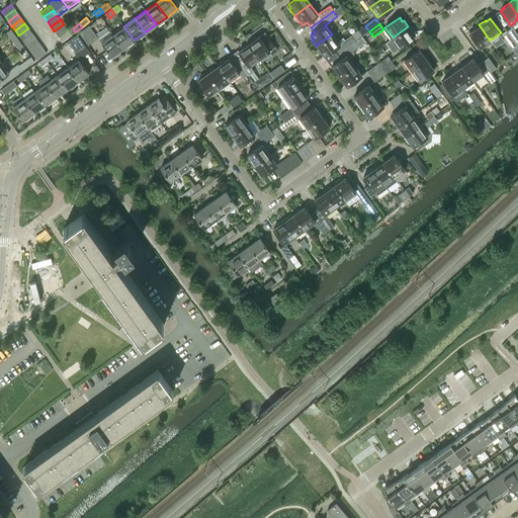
[(64,24),(54,31),(58,36),(68,29),(64,24)]
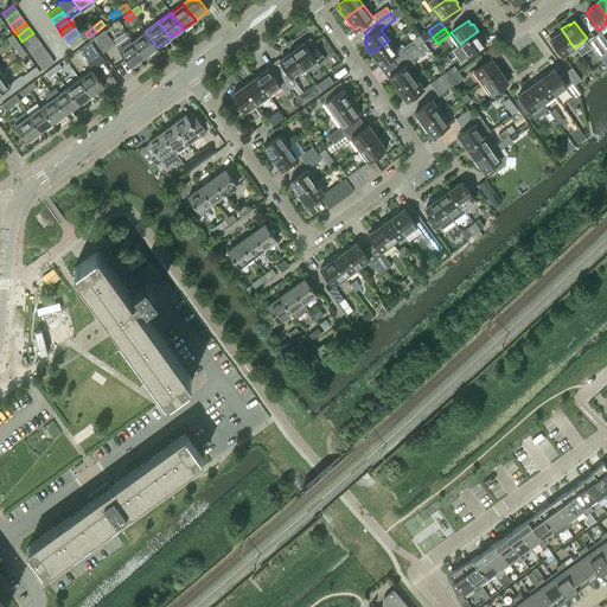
[(574,48),(561,29),(554,34),(555,36),(550,38),(562,56),(574,48)]
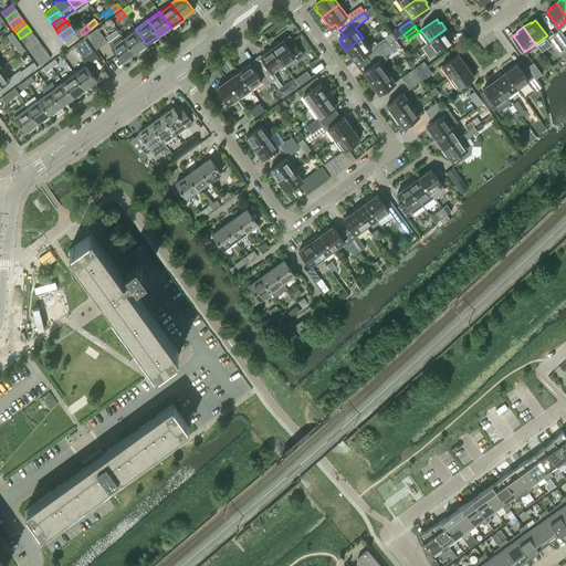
[(91,32),(98,42),(103,39),(96,29),(91,32)]
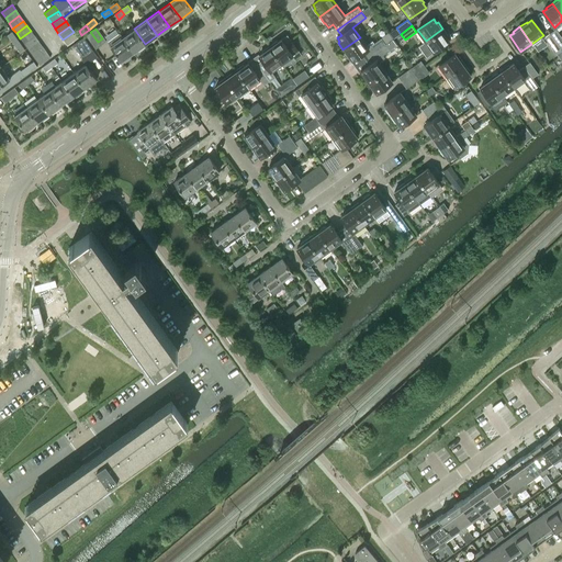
[(122,37),(133,53),(145,44),(134,29),(123,37),(122,37)]
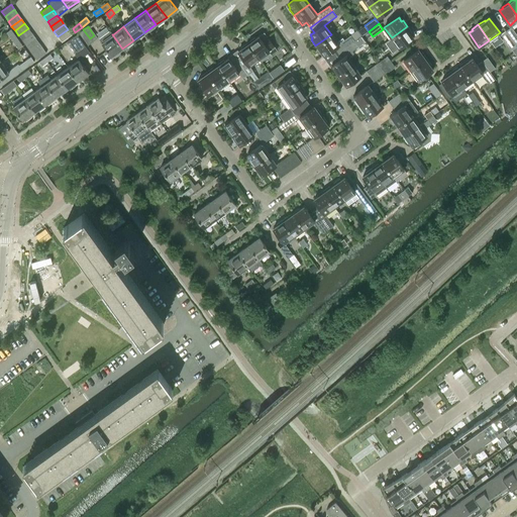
[(407,26),(392,37),(399,47),(413,37),(410,33),(412,32),(407,26)]
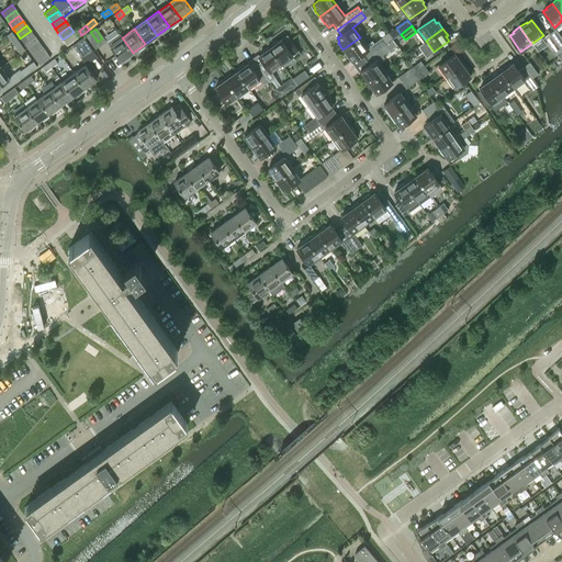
[(549,33),(560,48),(561,46),(561,37),(555,29),(549,33)]
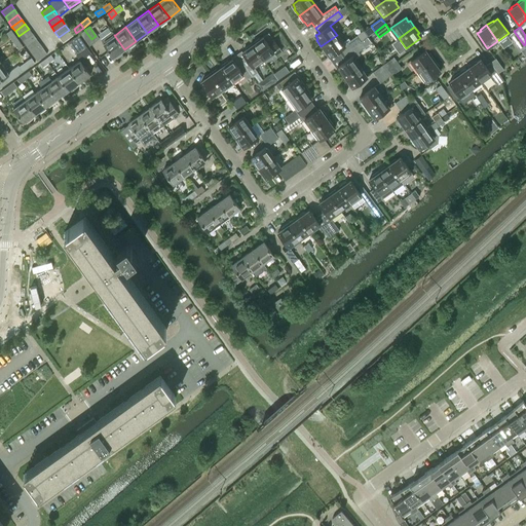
[(6,33),(10,39),(15,36),(10,29),(6,33)]
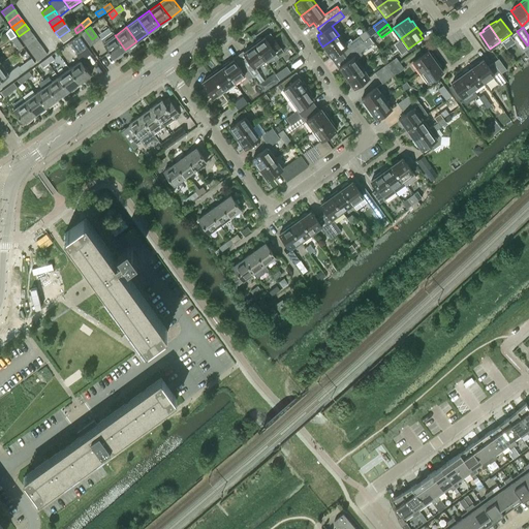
[(23,41),(33,34),(29,29),(19,36),(23,41)]
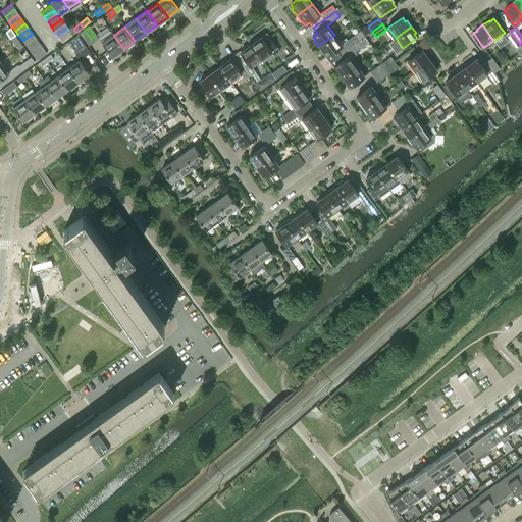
[(68,30),(58,37),(62,42),(72,35),(68,30)]
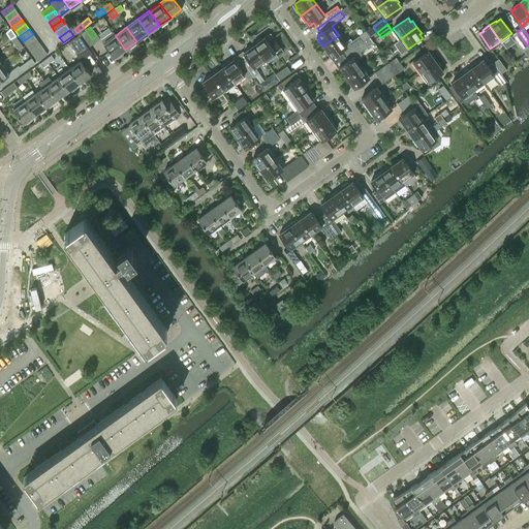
[(88,42),(92,39),(85,30),(81,33),(88,42)]
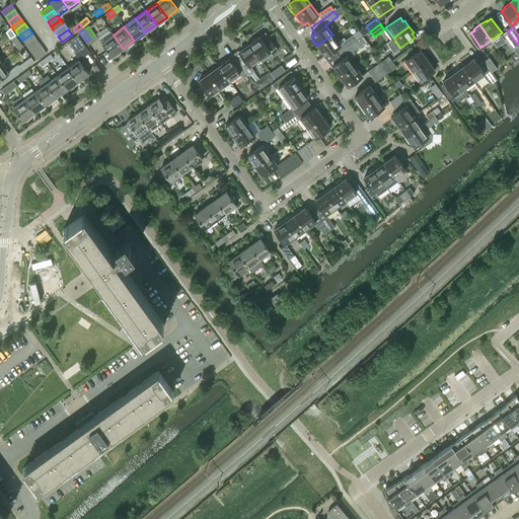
[(123,49),(113,34),(114,34),(109,29),(98,38),(101,43),(112,57),(123,49)]
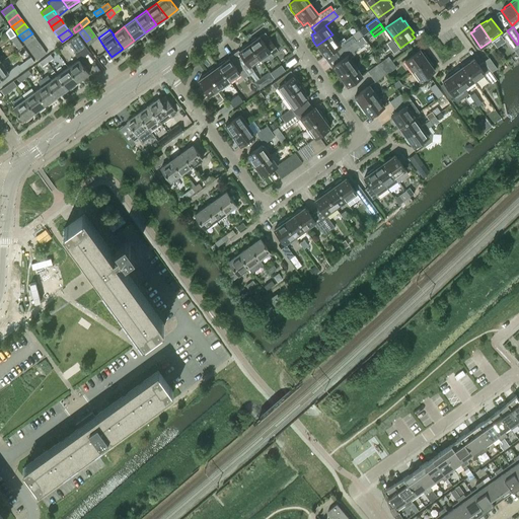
[(502,34),(513,48),(517,45),(507,30),(502,34)]
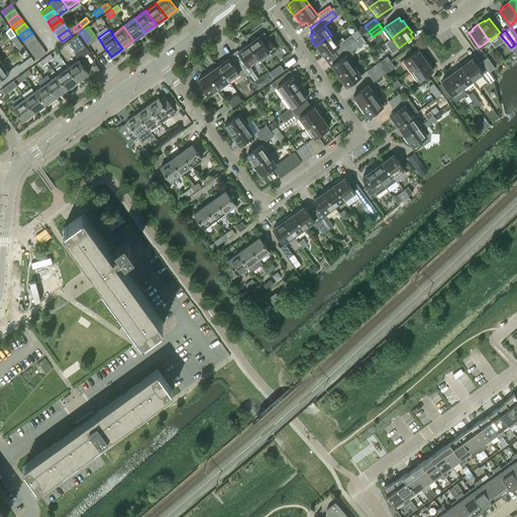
[(26,45),(35,38),(32,33),(22,40),(26,45)]
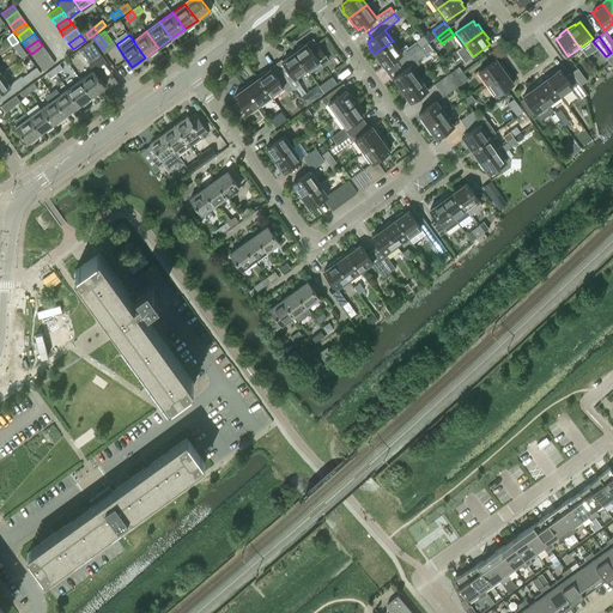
[(79,49),(90,64),(101,55),(91,41),(79,49)]
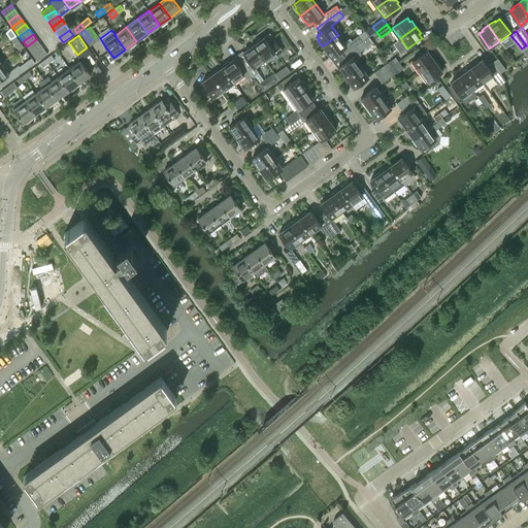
[(338,35),(322,46),(327,54),(328,53),(331,57),(335,54),(339,58),(362,41),(358,36),(345,45),(338,35)]
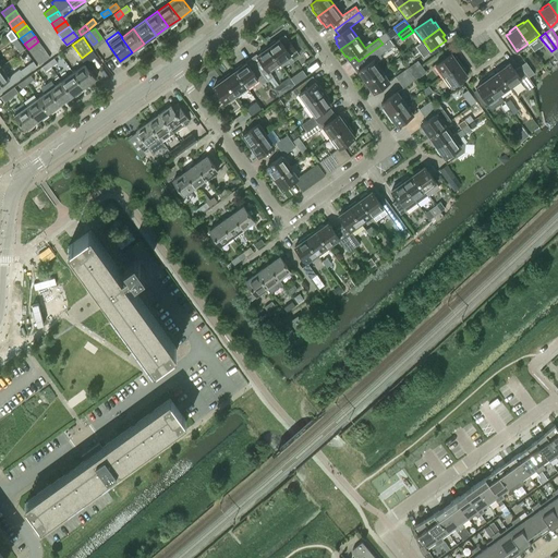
[(11,41),(15,47),(20,44),(16,38),(11,41)]
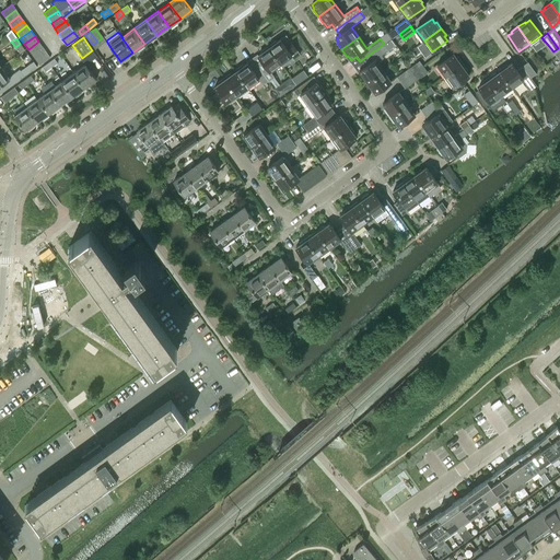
[(267,46),(280,63),(290,56),(293,59),(299,55),(289,41),(283,44),(280,39),(276,43),(275,42),(267,46)]
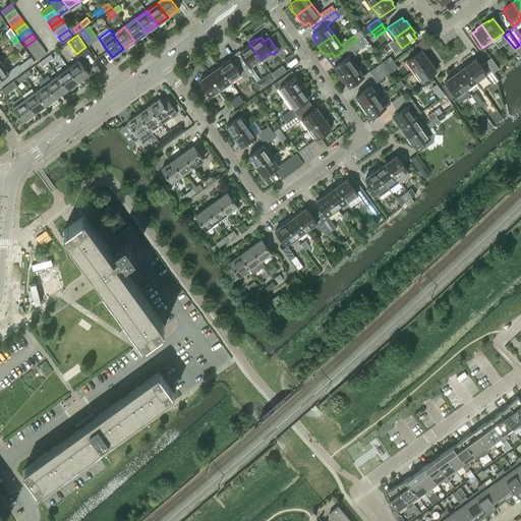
[(26,46),(29,49),(30,51),(40,44),(36,39),(26,46)]
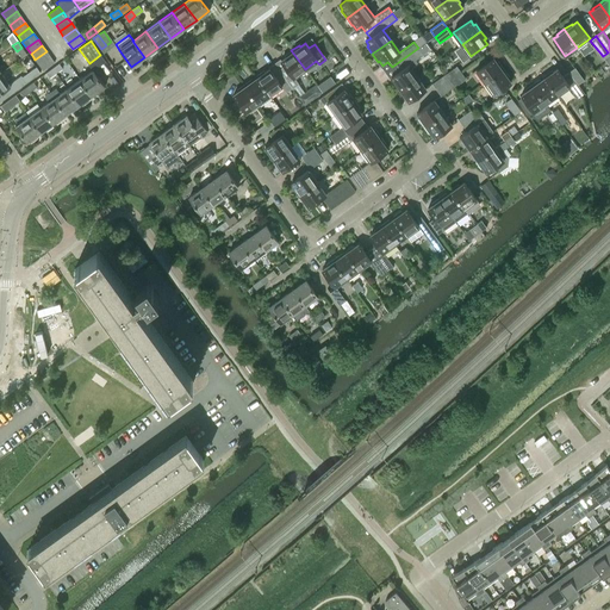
[(398,89),(417,76),(409,64),(423,55),(418,48),(392,67),(396,73),(391,78),(394,82),(393,82),(398,89)]
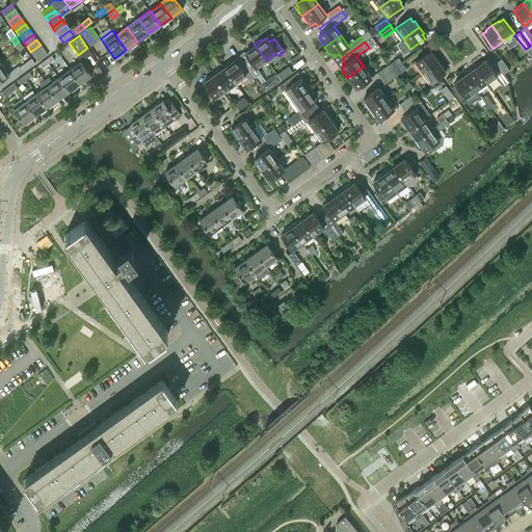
[(266,60),(254,44),(247,49),(248,50),(244,52),(251,62),(246,67),(255,77),(260,73),(256,68),(266,60)]
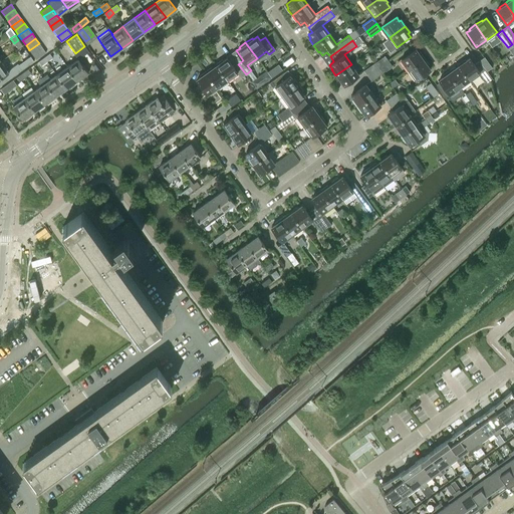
[(29,50),(33,55),(42,48),(39,43),(29,50)]
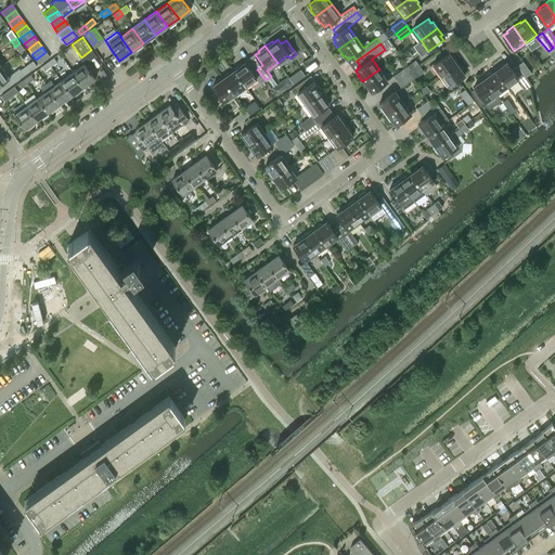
[(46,52),(36,60),(39,64),(50,56),(46,52)]
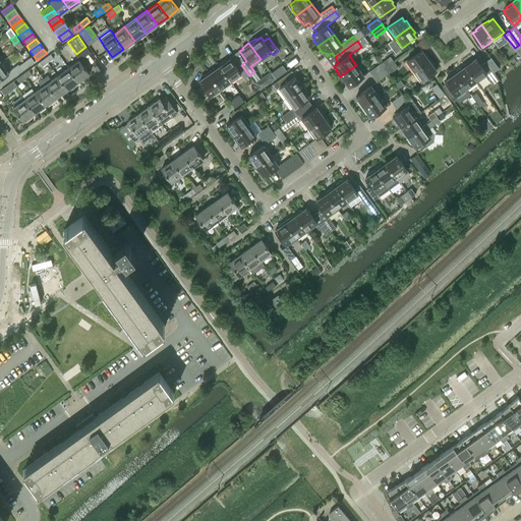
[(414,70),(429,58),(425,53),(424,54),(421,50),(407,60),(414,70)]
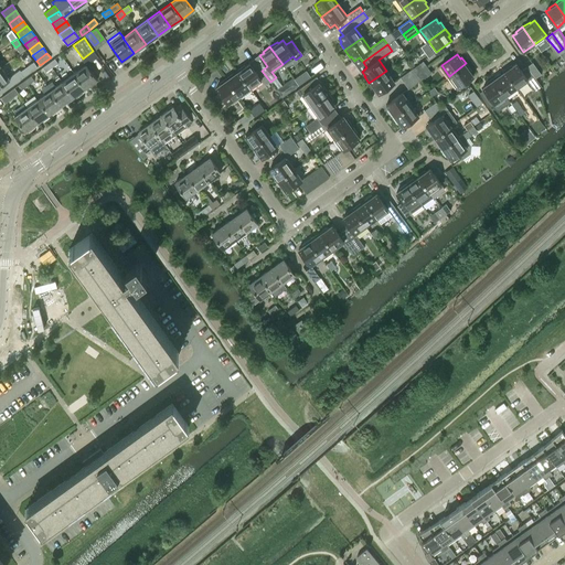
[(49,63),(52,67),(57,63),(55,59),(49,63)]
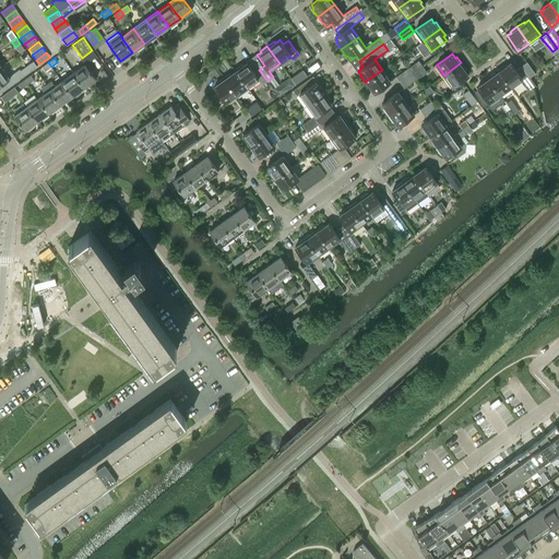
[(407,68),(411,74),(423,66),(418,60),(407,68)]
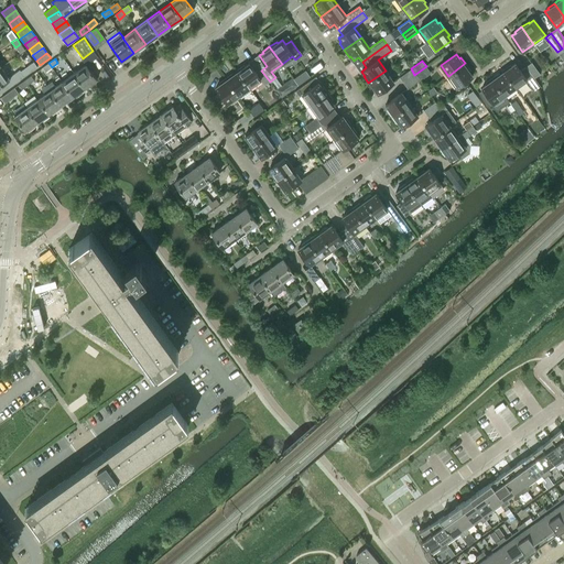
[(525,66),(534,78),(540,74),(531,62),(525,66)]
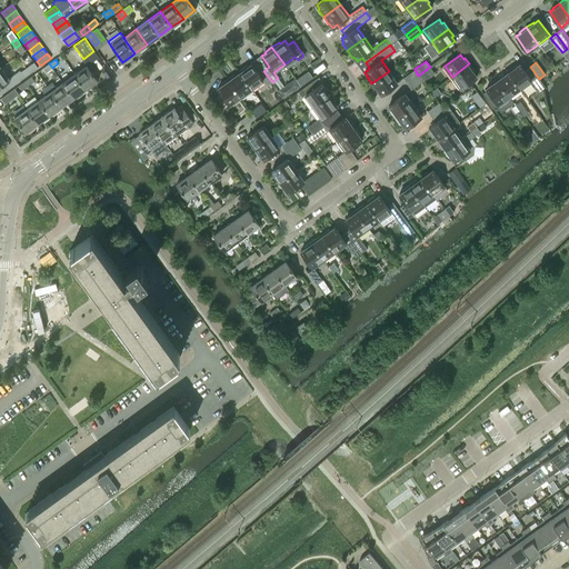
[(469,63),(452,77),(460,89),(477,77),(473,72),(475,71),(469,63)]
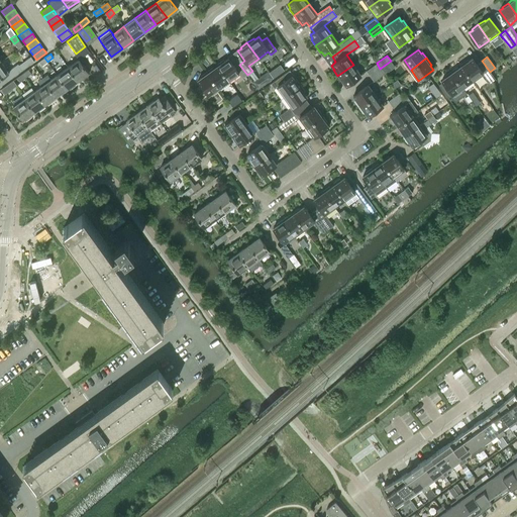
[(490,72),(482,61),(477,64),(473,58),(469,61),(468,60),(461,65),(462,66),(473,80),(483,73),(485,75),(490,72)]
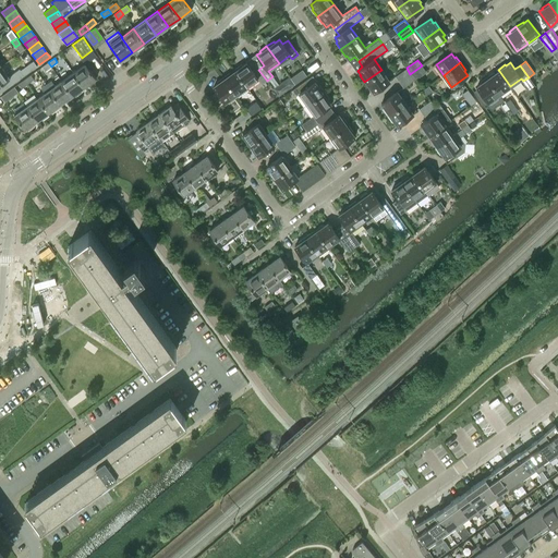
[(73,72),(84,87),(96,79),(84,63),(73,72)]
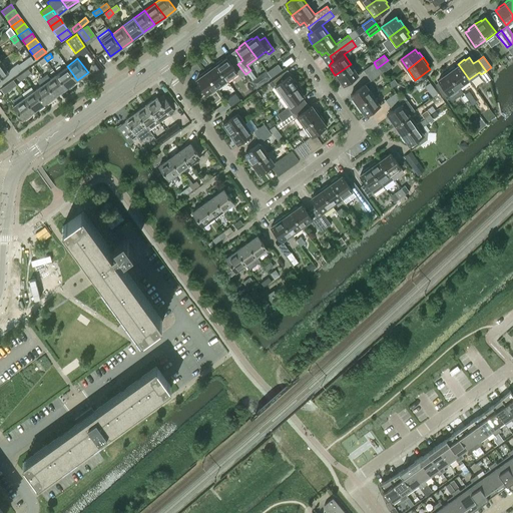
[(245,74),(237,64),(233,67),(226,58),(222,61),(221,59),(215,64),(215,65),(226,80),(236,72),(240,78),(245,74)]
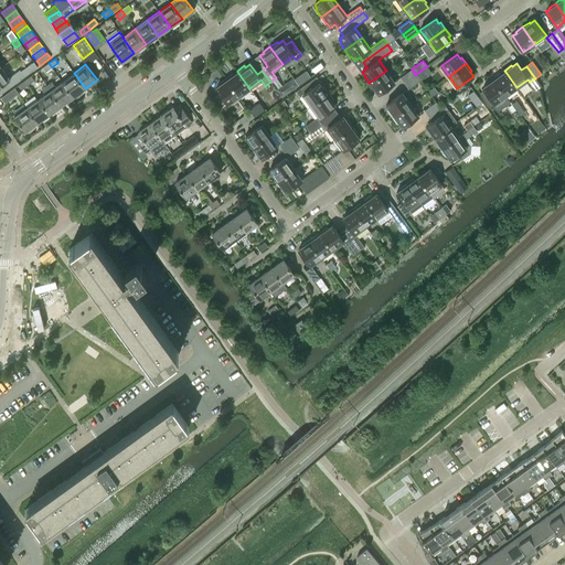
[(415,75),(419,81),(432,72),(427,66),(415,75)]
